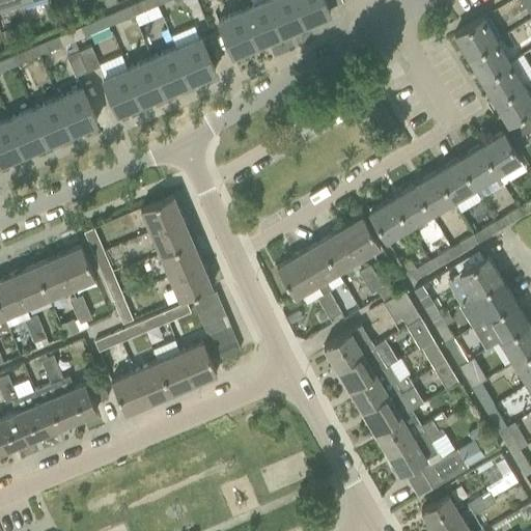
[(155,0),(139,0),(142,9),(157,4),(155,0)]
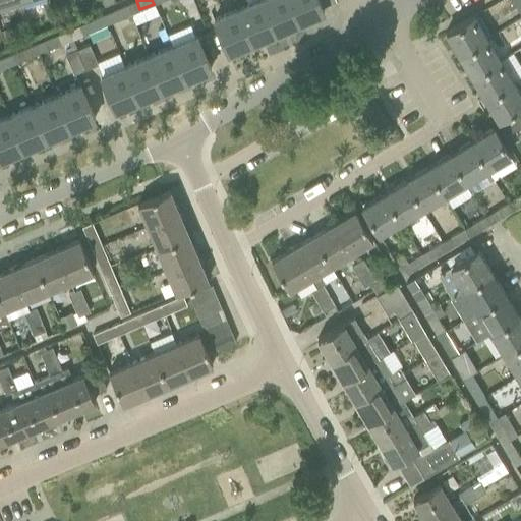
[(262,0),(254,0),(237,7),(251,42),(275,33),(262,0)]
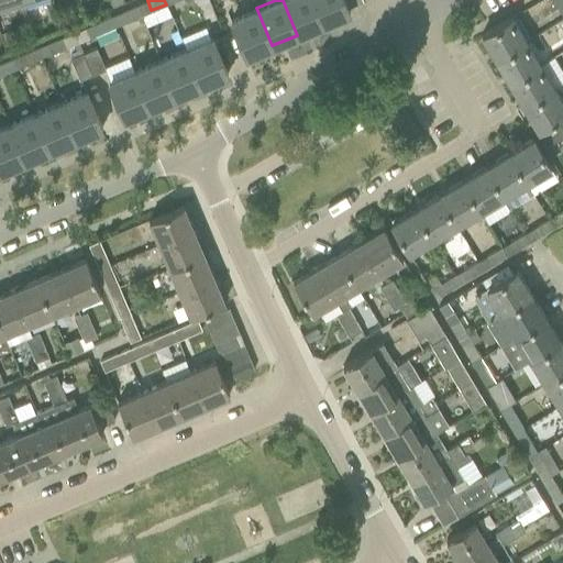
[(312,0),(283,0),(297,35),(322,24),(312,0)]
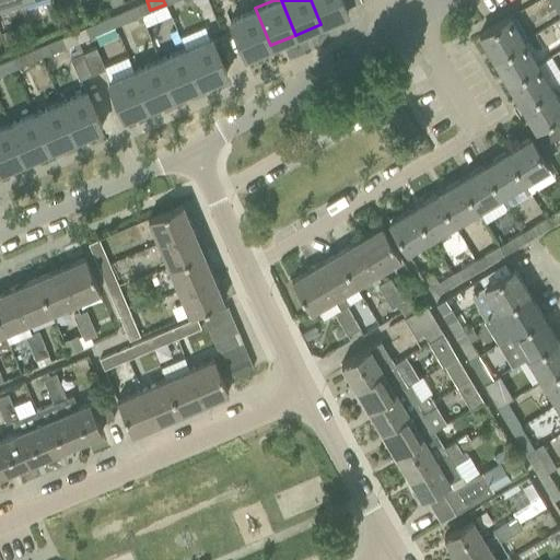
[(311,0),(321,24),(347,13),(341,0),(311,0)]
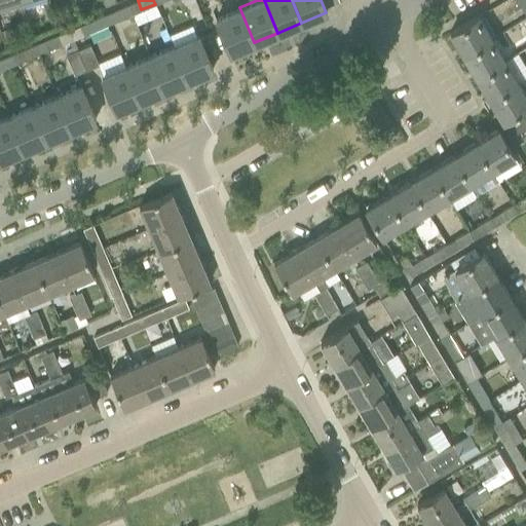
[(525,0),(516,0),(524,11),(525,15),(525,0)]
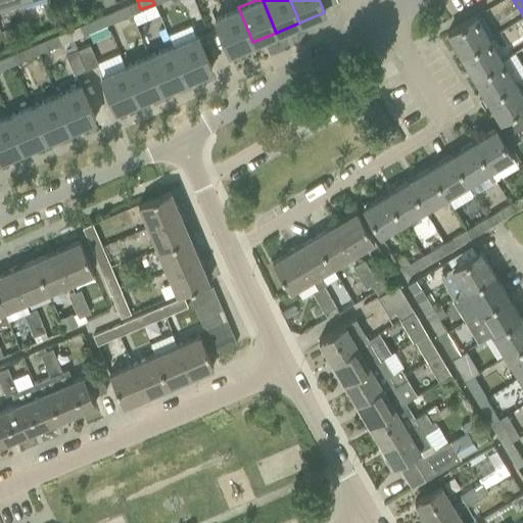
[(116,19),(131,13),(127,4),(112,10),(116,19)]
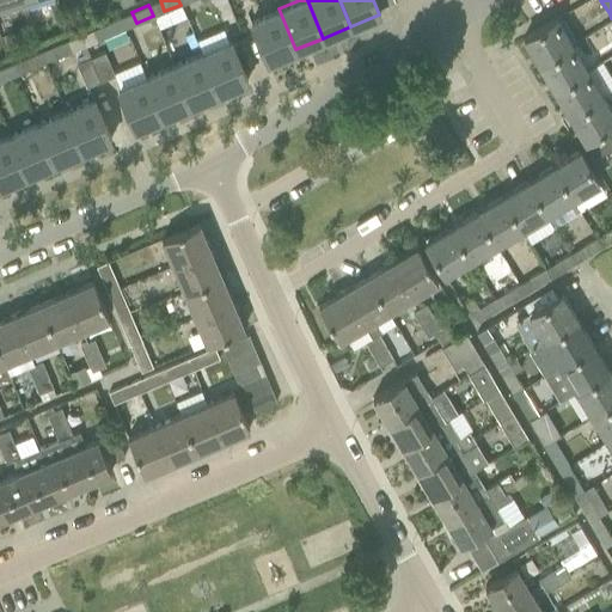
[(295,49),(279,8),(250,20),(267,61),(295,49)]
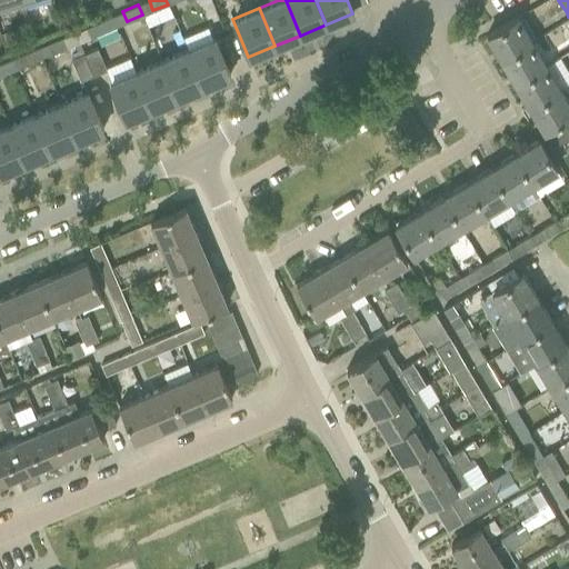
[(87,27),(76,31),(80,41),(90,37),(117,26),(112,16),(87,27)]
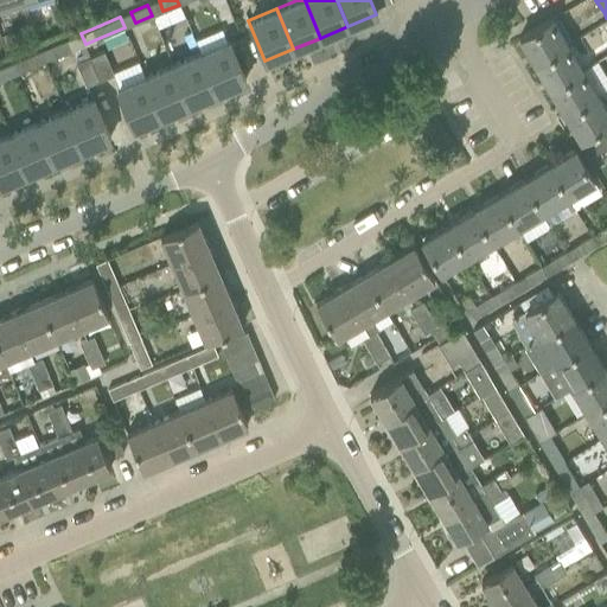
[(518,38),(534,63),(567,44),(551,18),(518,38)]
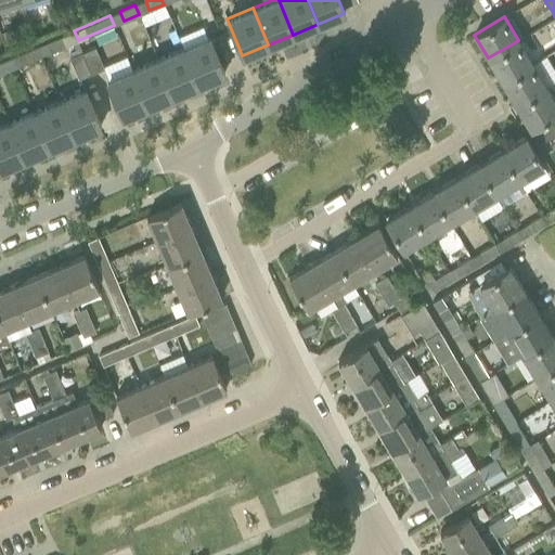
[(0,30),(4,43),(18,39),(9,28),(0,30)]
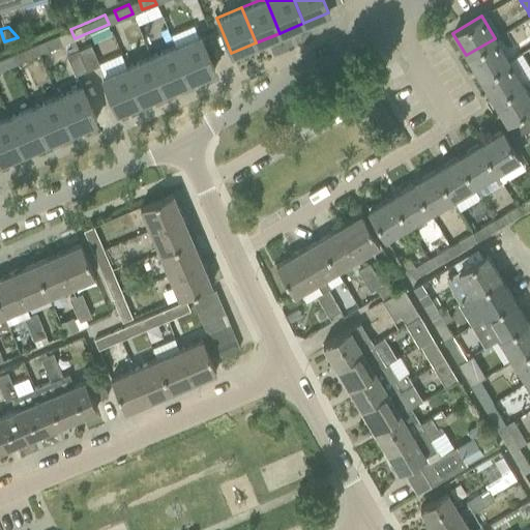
[(35,45),(39,54),(62,43),(59,34),(35,45)]
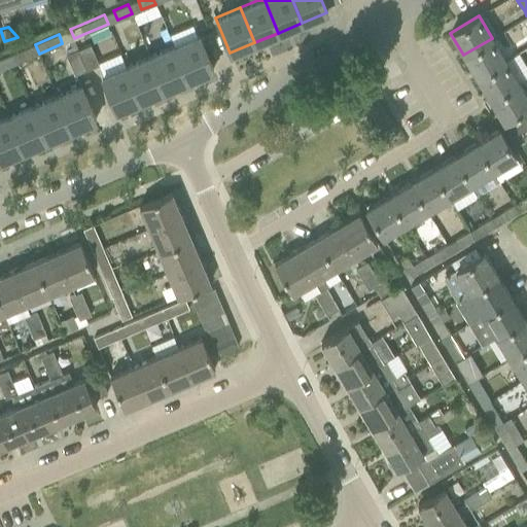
[(198,36),(174,46),(188,79),(212,69),(198,36)]
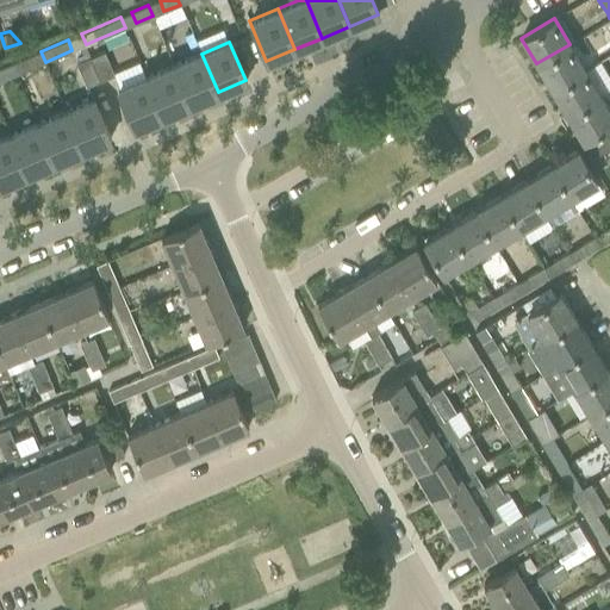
[(584,69),(570,44),(536,63),(552,89),(584,69)]
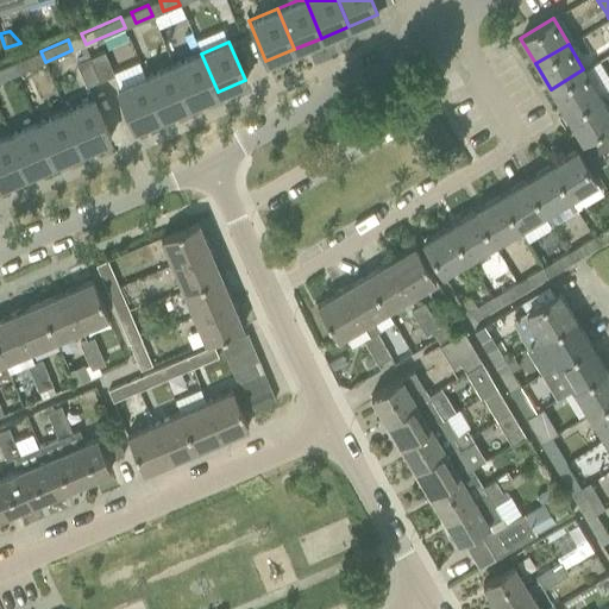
[(45,62),(41,51),(13,63),(18,74),(45,62)]
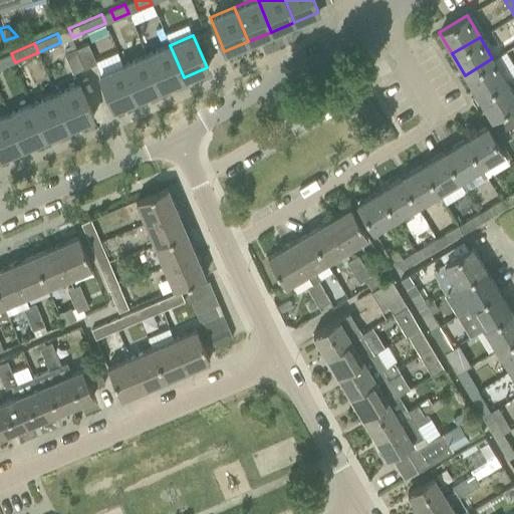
[(76,47),(84,67),(96,62),(87,43),(76,47)]
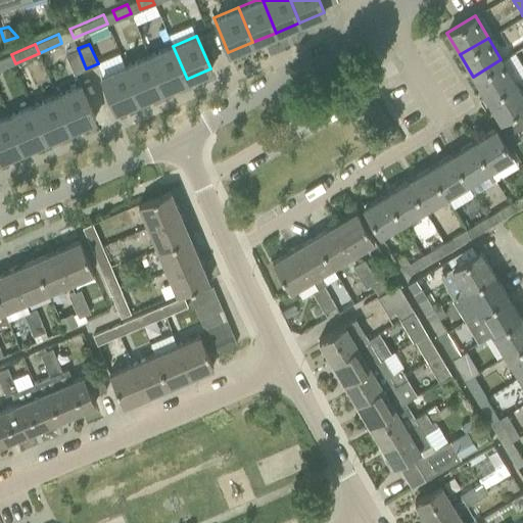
[(173,46),(149,55),(163,89),(187,79),(173,46)]
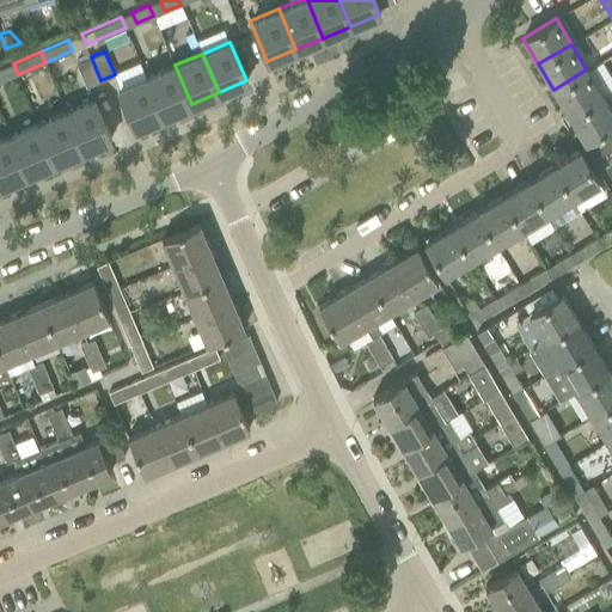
[(86,86),(101,80),(91,56),(79,61),(77,62),(86,86)]
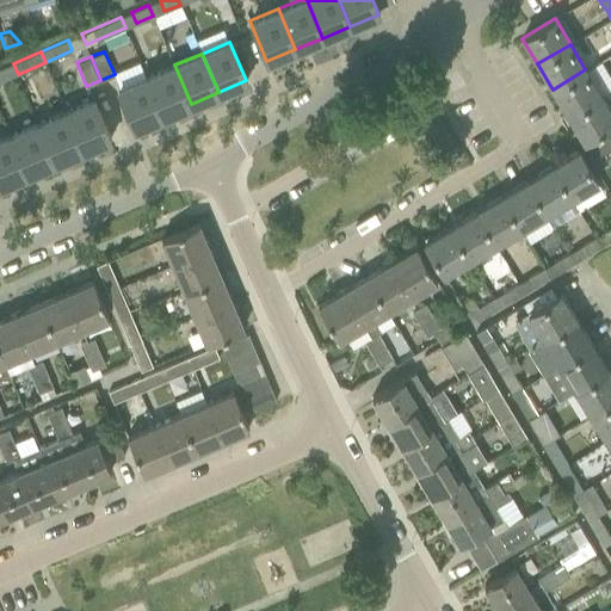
[(0,81),(18,74),(13,63),(0,68),(0,81)]
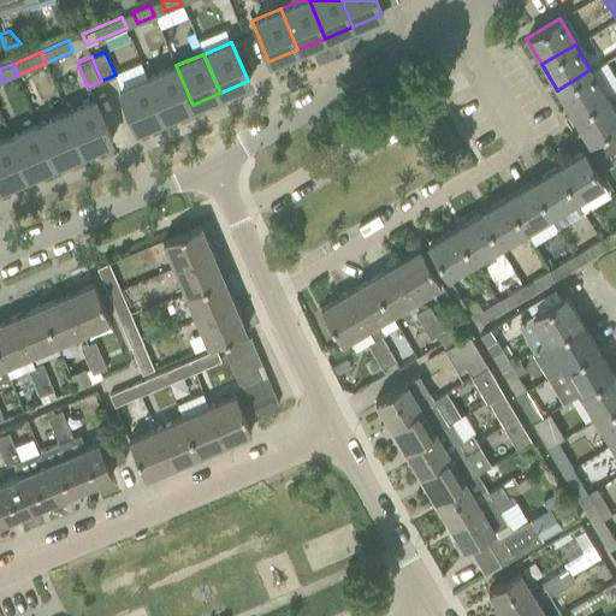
[(176,65),(148,77),(165,117),(193,105),(176,65)]
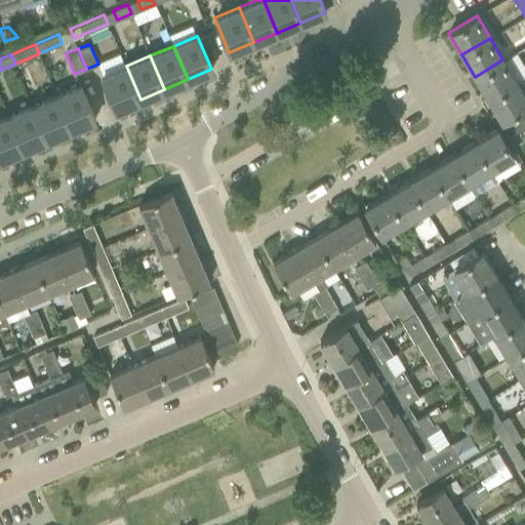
[(516,81),(502,59),(475,77),(488,98),(516,81)]
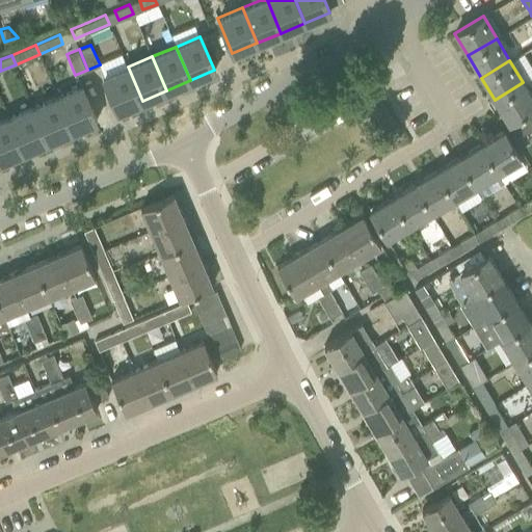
[(142,101),(128,67),(103,77),(117,111),(142,101)]
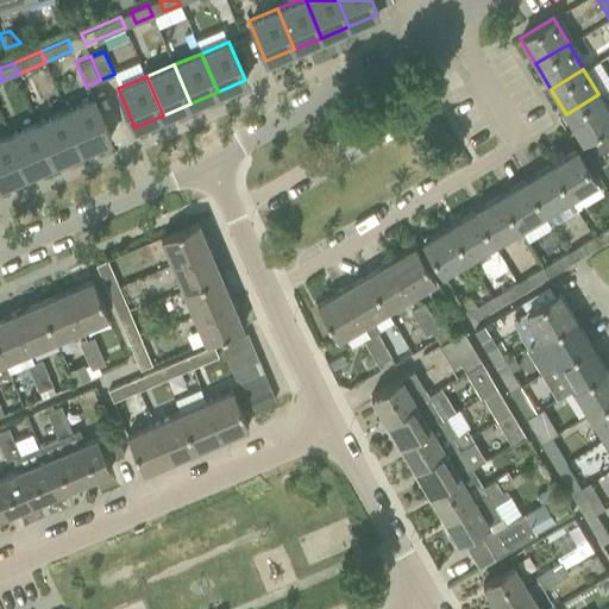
[(582,140),(608,123),(608,113),(598,94),(566,114),(582,140)]
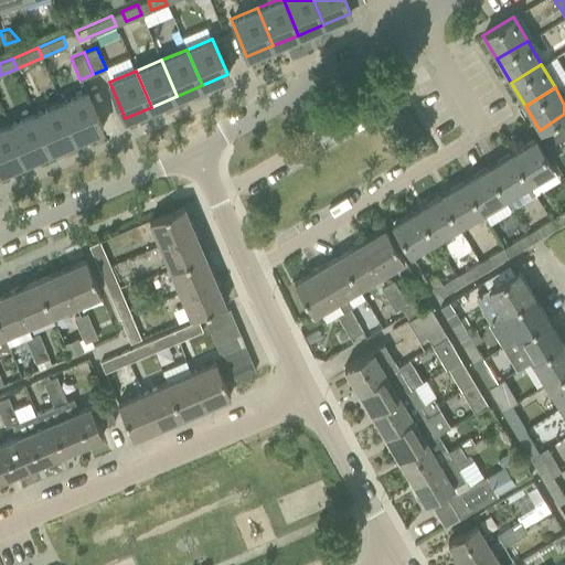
[(87,91),(61,103),(77,139),(103,128),(87,91)]
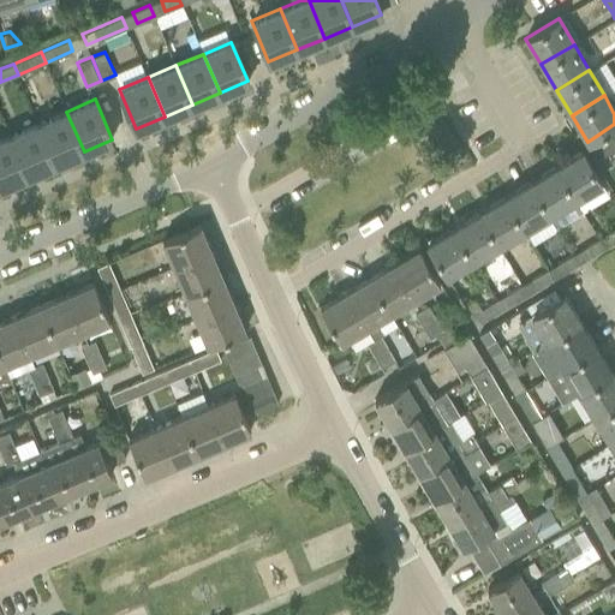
[(66,112),(39,124),(55,163),(84,151),(66,112)]
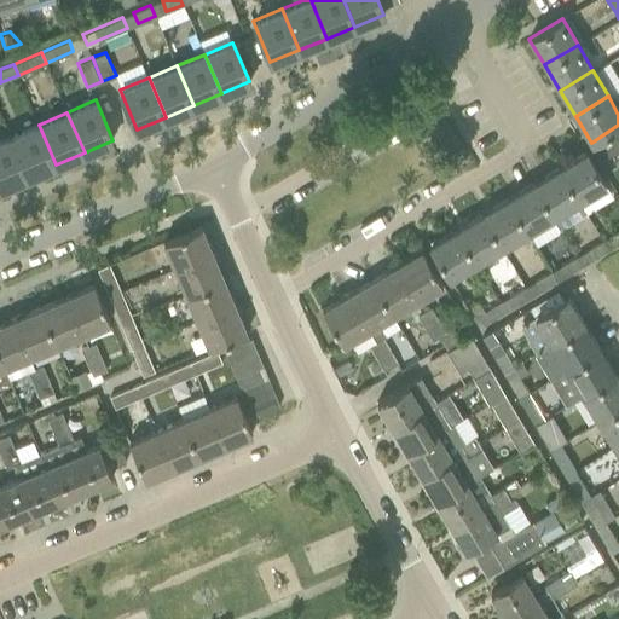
[(56,165),(39,125),(11,137),(28,177),(56,165)]
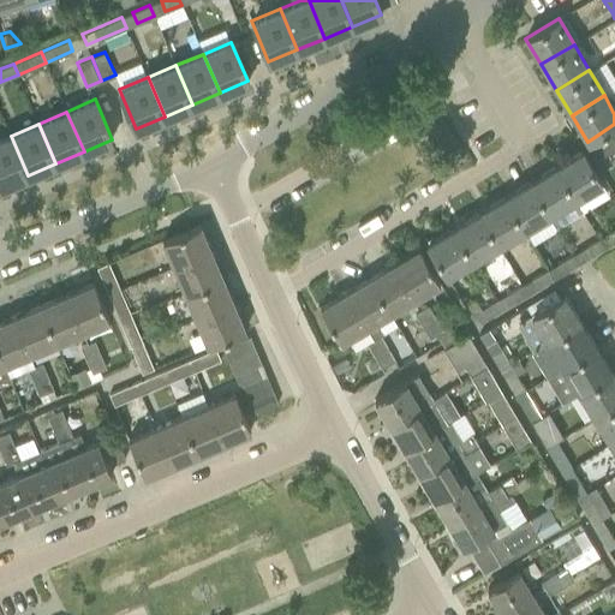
[(0,186),(28,175),(11,136),(0,139),(0,186)]
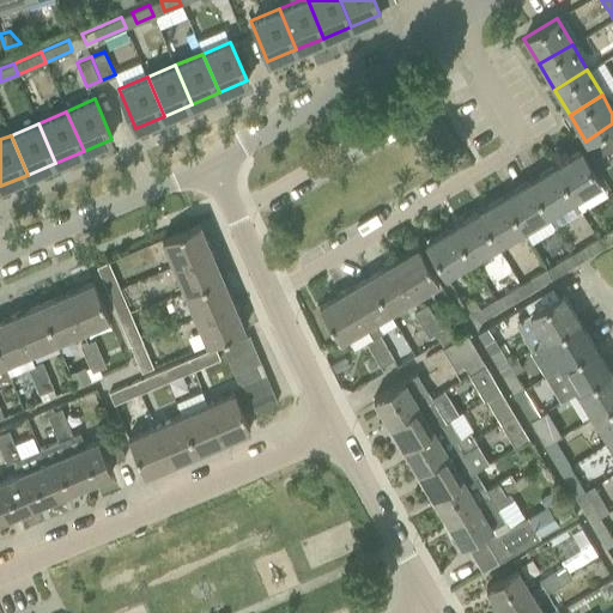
[(612,149),(607,139),(590,150),(595,158),(612,149)]
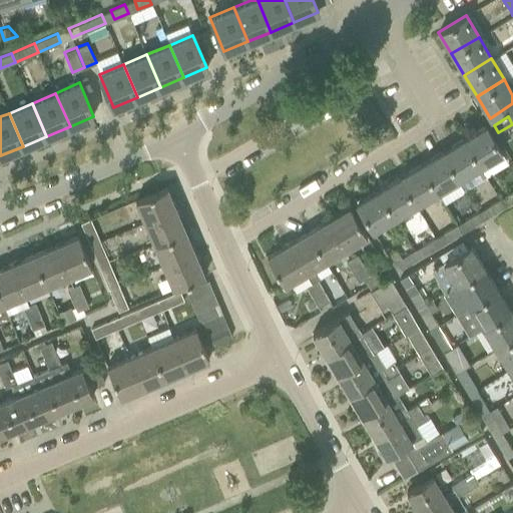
[(485,124),(463,137),(480,166),(502,153),(485,124)]
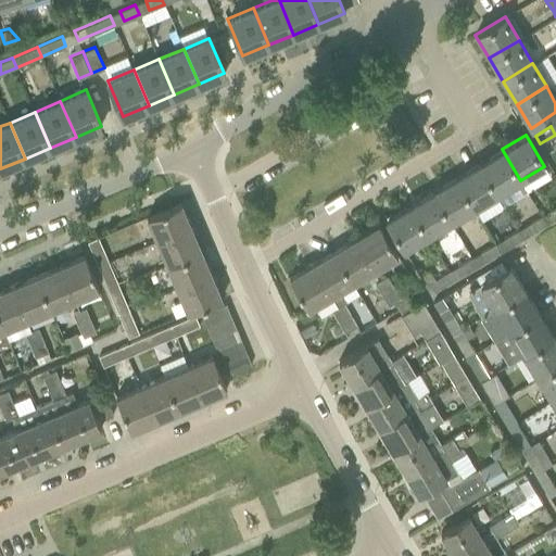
[(520,180),(502,149),(479,163),(497,194),(503,203),(526,189),(520,180)]
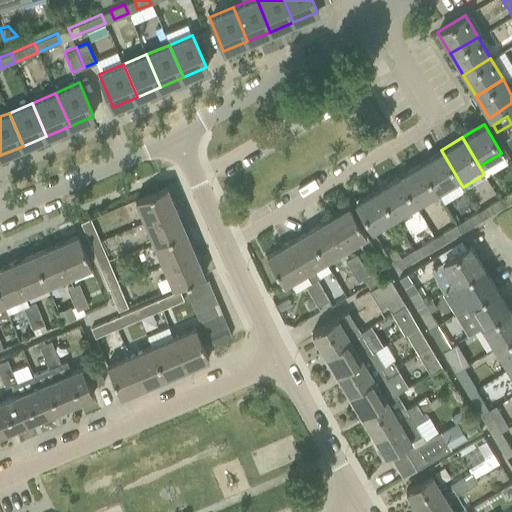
[(437,191),(458,179),(441,150),(420,162),(437,191)]
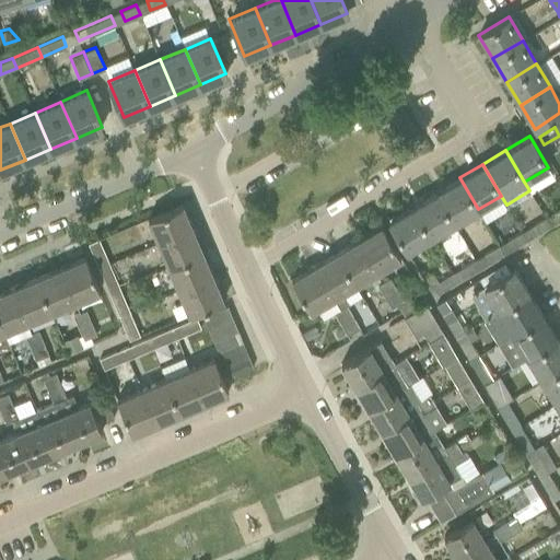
[(435,191),(455,223),(478,209),(459,177),(435,191)]
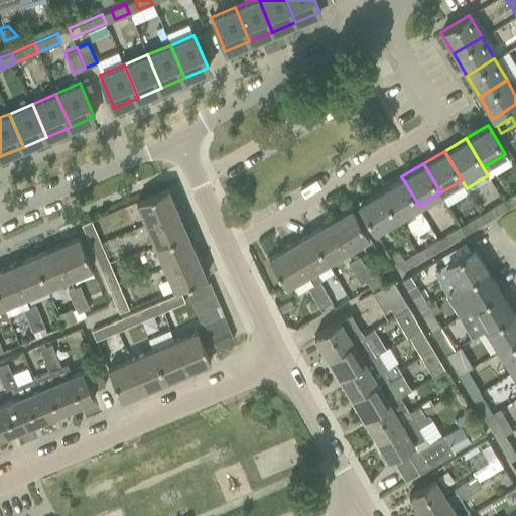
[(401,176),(380,189),(397,219),(419,206),(401,176)]
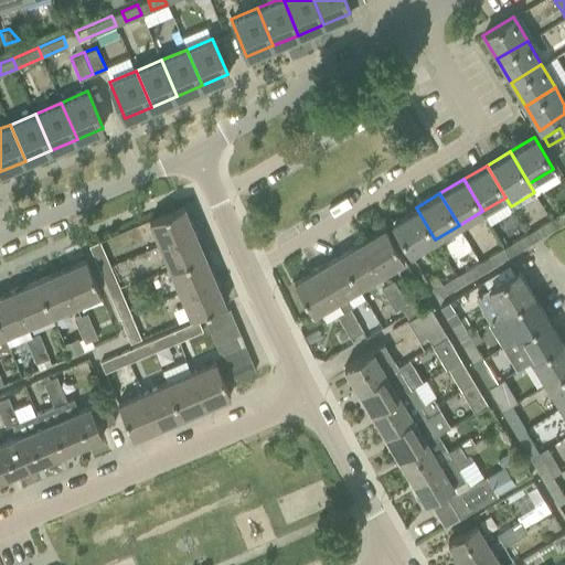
[(160,246),(194,232),(183,206),(150,221),(160,246)]
